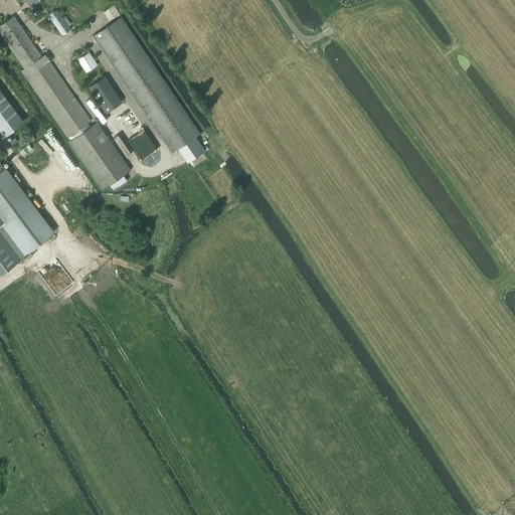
[(70,30),(56,10),(48,16),(61,36),(70,30)]
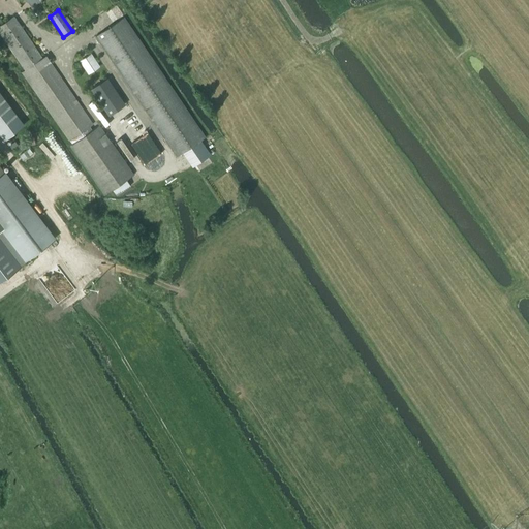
[(60,128),(68,141),(71,145),(69,146),(103,195),(106,193),(112,190),(115,195),(129,185),(126,180),(133,175),(99,125),(92,130),(89,126),(92,124),(50,62),(53,60),(51,58),(48,60),(45,56),(41,58),(13,17),(0,25),(0,33),(25,69),(21,72),(60,128)]
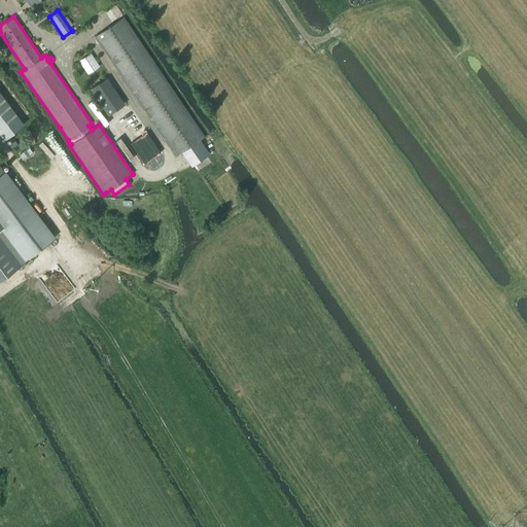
[(175,156),(204,137),(204,136),(124,18),(115,23),(95,36),(175,156)]
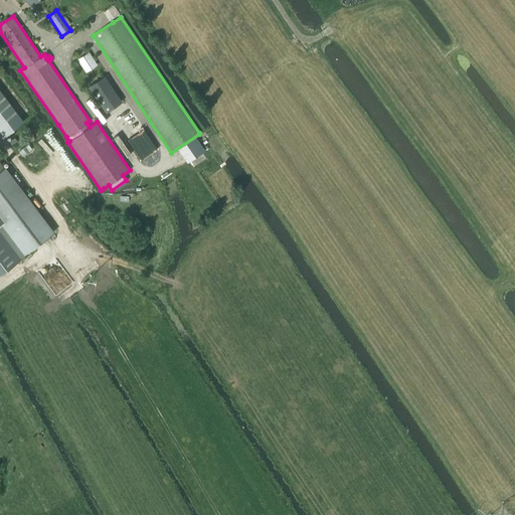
[(89,52),(77,59),(86,72),(97,64),(89,52)]
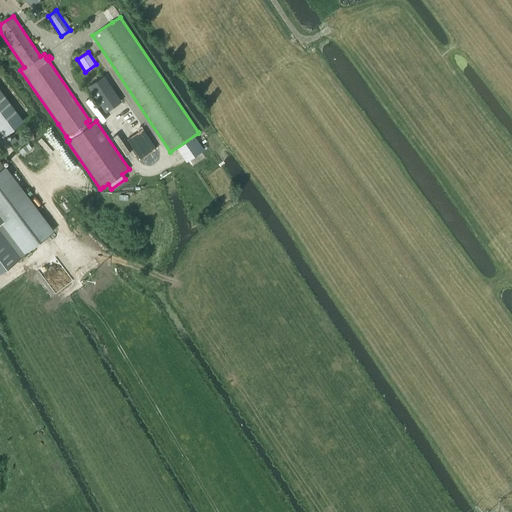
[(87,86),(104,112),(121,101),(103,75),(87,86)]
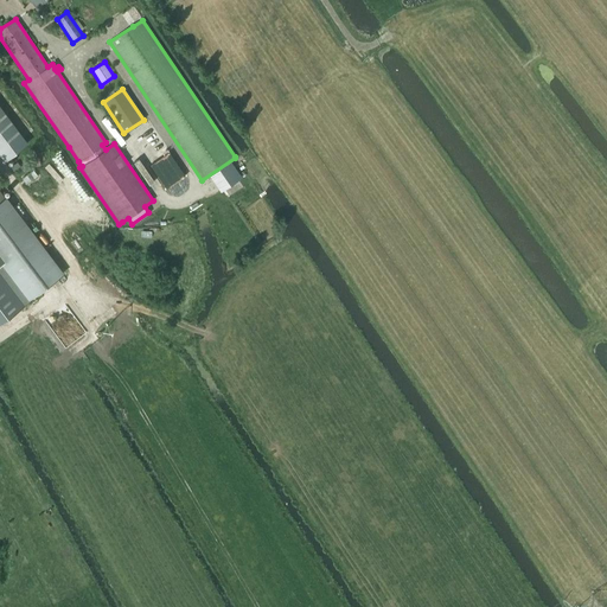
[(0,155),(4,161),(27,145),(0,108),(0,155)]
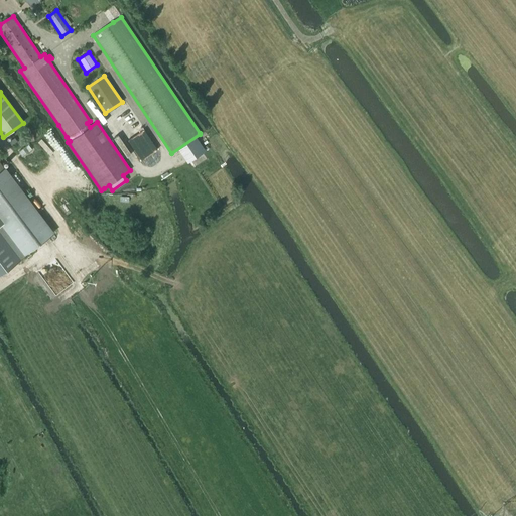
[(0,225),(1,225),(23,255),(53,233),(5,168),(4,168),(0,163),(0,225)]
